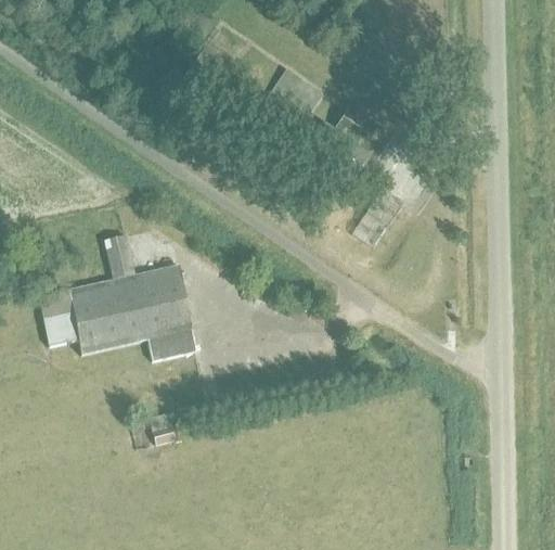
[(267,94),(304,119),(322,91),(286,67),(267,94)]
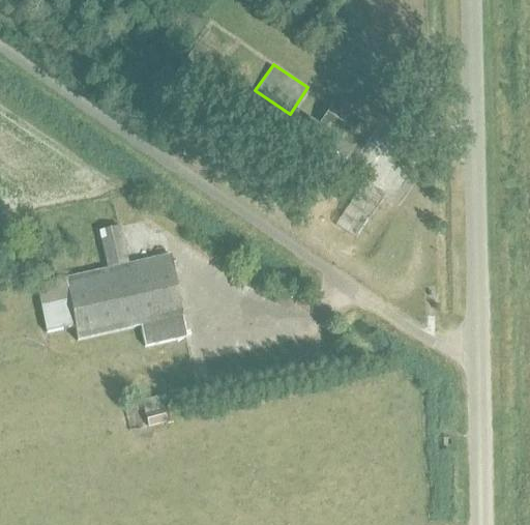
[(299,127),(310,135),(351,163),(375,129),(333,101),(319,121),(308,114),(299,127)]
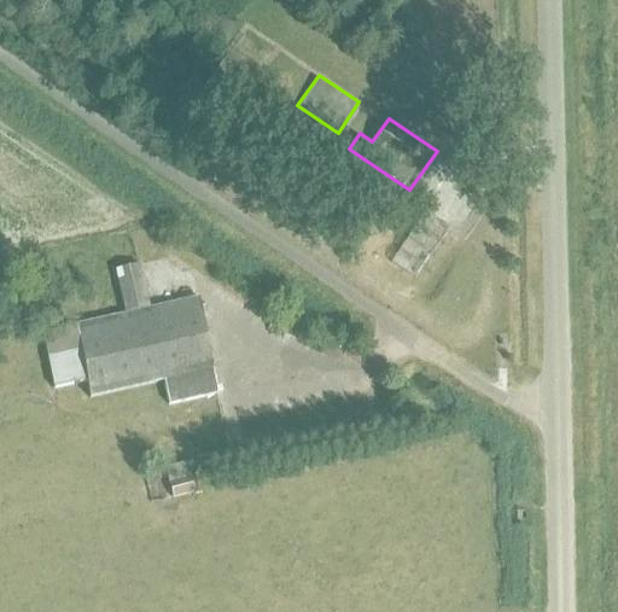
[(115,269),(121,295),(124,312),(149,306),(139,263),(115,269)]
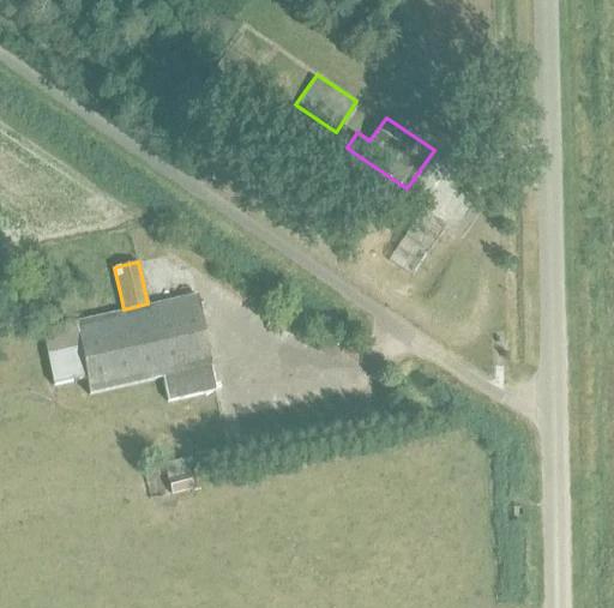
[(90,391),(162,374),(168,398),(215,387),(210,363),(194,295),(43,329),(48,353),(54,380),(85,373),(90,391)]
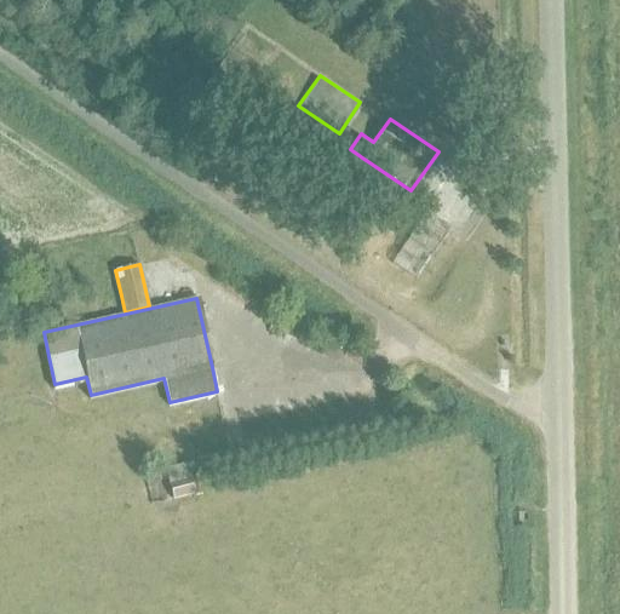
[(190,457),(171,459),(174,488),(193,486),(190,457)]
